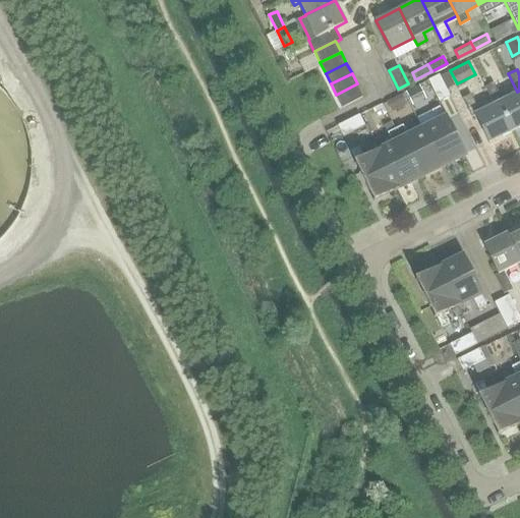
[(437,102),(448,97),(437,74),(425,80),(437,102)]
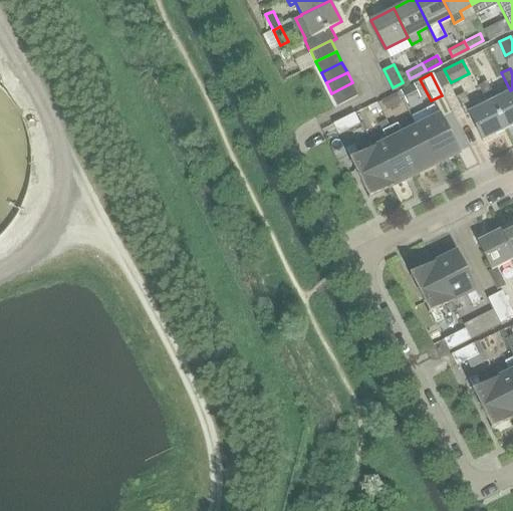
[(479,84),(487,101),(492,99),(505,128),(512,123),(512,89),(510,90),(496,97),(487,80),(479,84)]
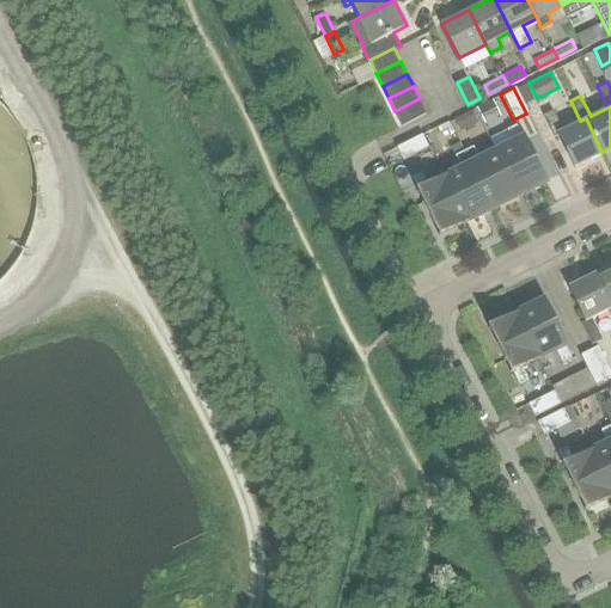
[(395,111),(402,124),(427,112),(420,98),(395,111)]
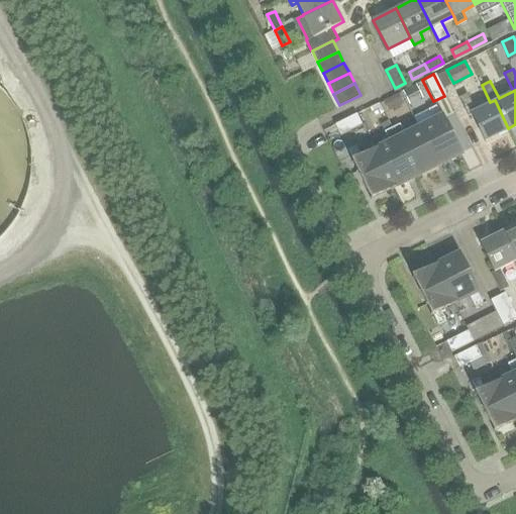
[(422,94),(417,85),(404,91),(409,100),(422,94)]
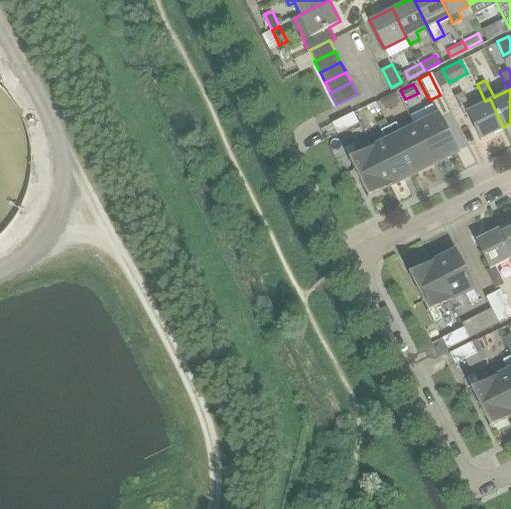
[(480,138),(480,139),(503,127),(490,99),(485,101),(471,109),(462,91),(454,95),(463,113),(467,112),(480,138)]
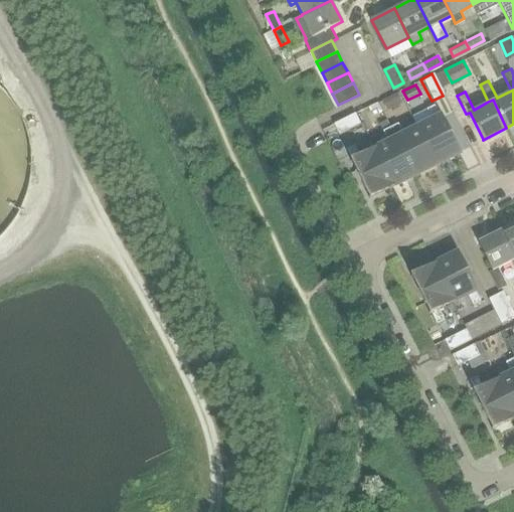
[(398,93),(384,101),(389,110),(403,102),(398,93)]
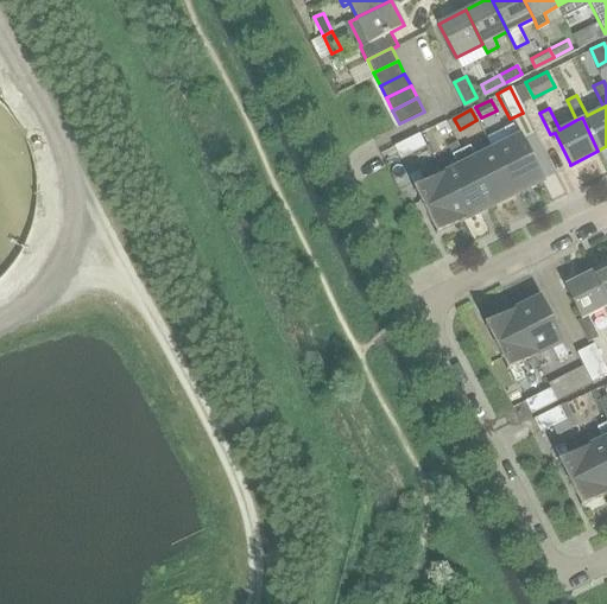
[(511,140),(494,148),(516,192),(544,178),(543,177),(542,178),(520,137),(523,135),(522,134),(520,135),(513,122),(504,127),(511,140)]
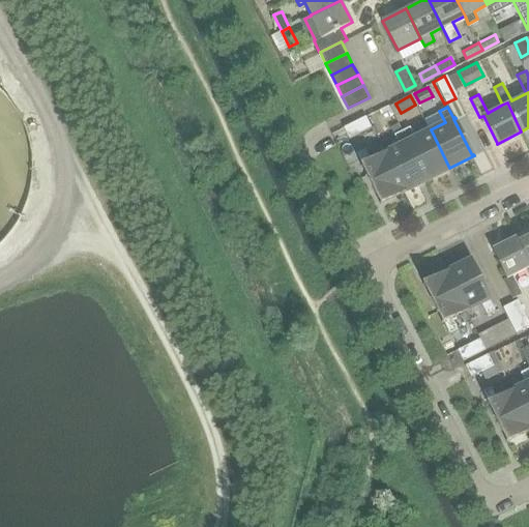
[(368,113),(347,123),(351,132),(371,121),(368,113)]
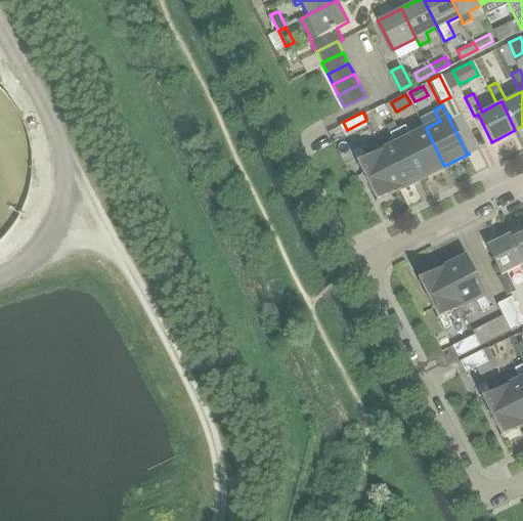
[(405,124),(397,128),(423,177),(444,166),(426,128),(411,135),(405,124)]
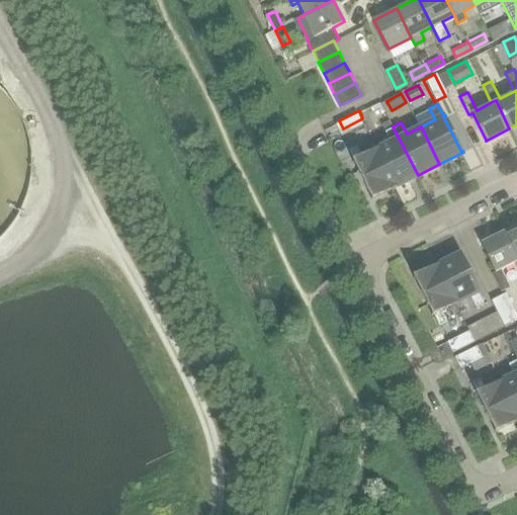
[(385,131),(391,142),(376,149),(396,186),(418,175),(393,126),(385,131)]
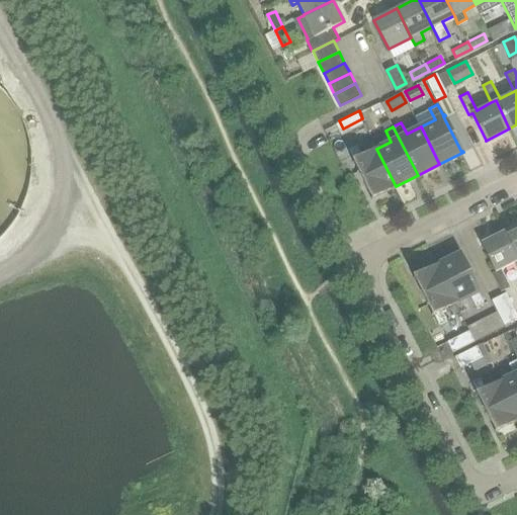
[(353,161),(353,162),(355,161),(372,196),(371,196),(371,198),(396,186),(376,149),(362,156),(357,145),(349,149),(354,160),(353,161)]
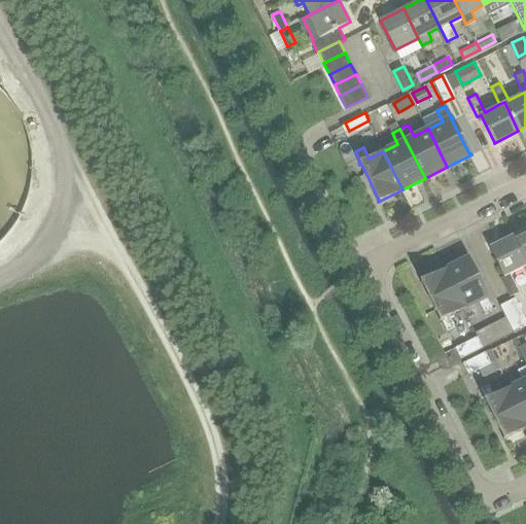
[(525,229),(515,235),(525,257),(525,265),(524,266),(525,269),(525,229)]
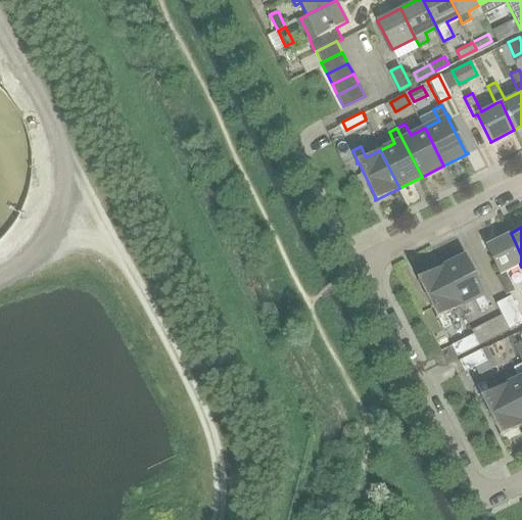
[(506,271),(520,264),(521,263),(521,255),(511,233),(486,245),(486,246),(487,246),(501,272),(500,272),(501,273),(496,275),(506,293),(514,289),(506,271)]
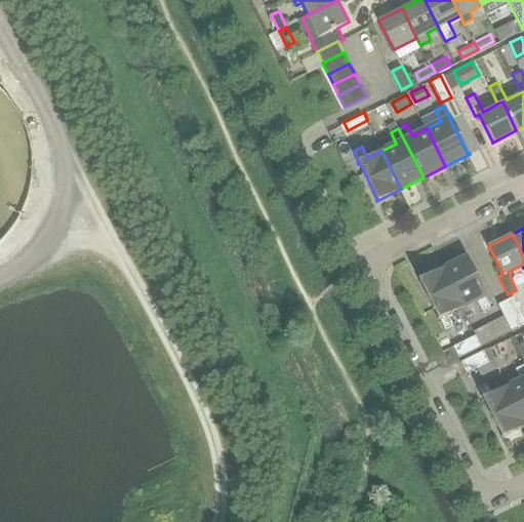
[(477,298),(482,310),(490,307),(485,294),(486,294),(486,292),(485,293),(467,257),(468,257),(468,256),(443,268),(462,306),(477,298)]
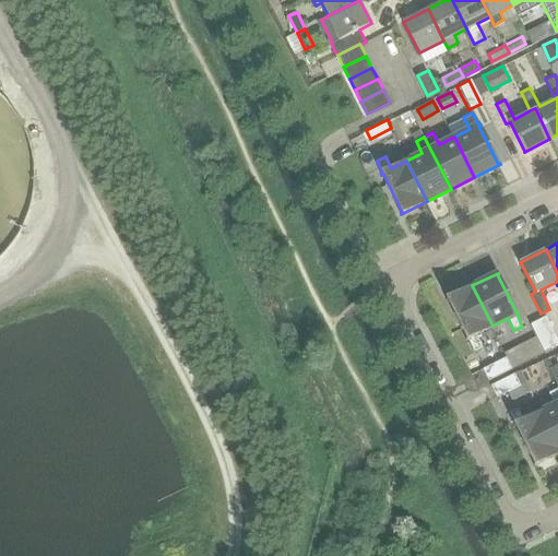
[(472,285),(447,298),(447,299),(449,299),(467,336),(466,338),(466,339),(469,338),(474,351),(483,346),(477,334),(493,326),(472,285)]
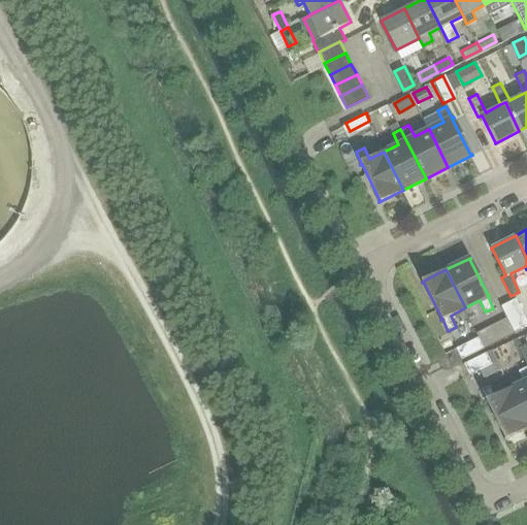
[(515,331),(526,325),(526,319),(516,297),(508,301),(501,304),(507,317),(515,331)]
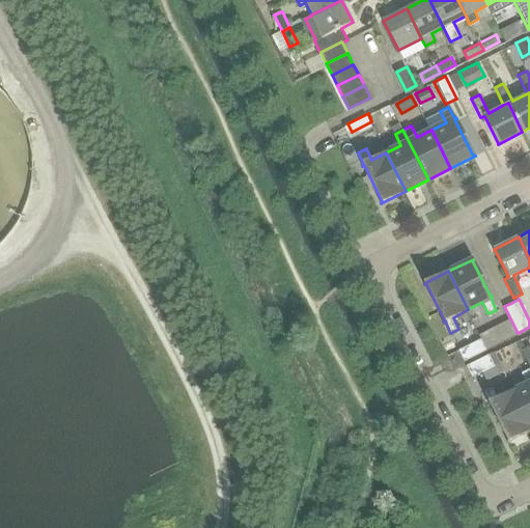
[(510,318),(494,327),(501,341),(518,333),(510,318)]
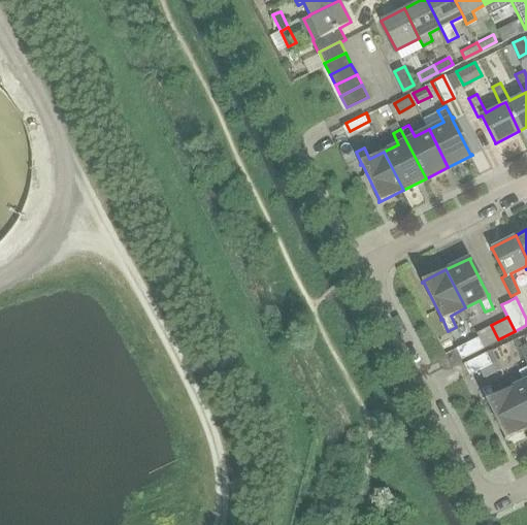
[(462,358),(484,347),(479,336),(456,348),(462,358)]
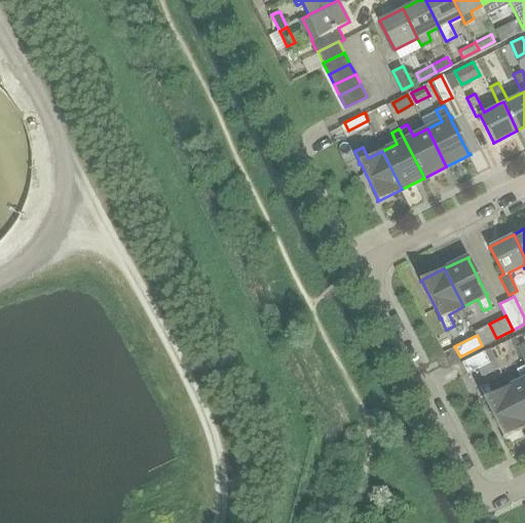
[(462,362),(467,372),(490,361),(484,350),(462,362)]
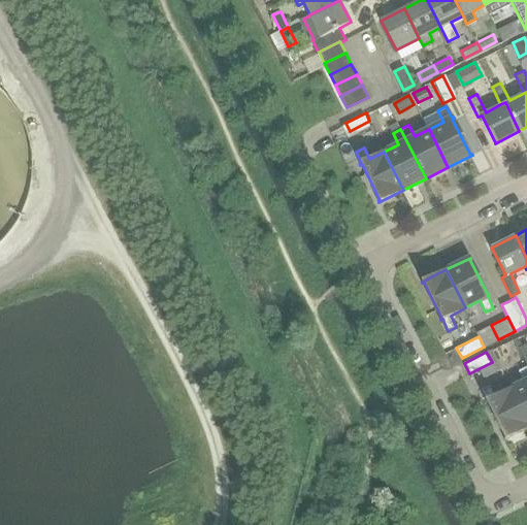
[(519,370),(524,382),(509,389),(526,423),(526,366),(519,370)]
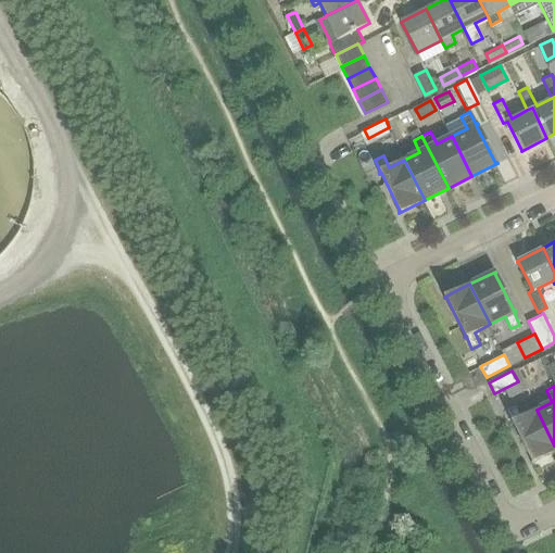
[(554,445),(537,410),(521,417),(516,405),(507,410),(513,422),(512,422),(513,423),(514,423),(532,461),(531,461),(531,462),(554,450),(554,445)]
